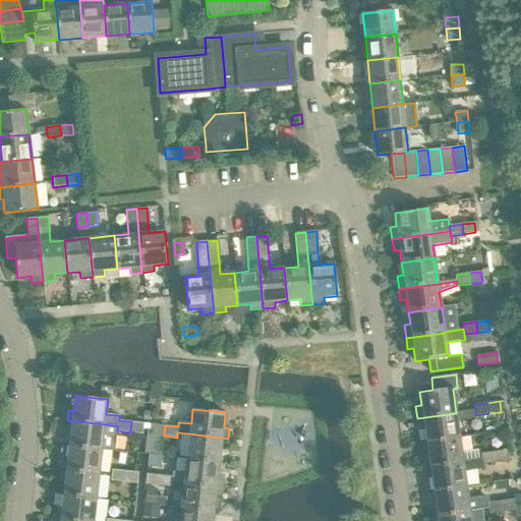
[(456,413),(417,418),(418,429),(425,429),(427,443),(459,439),(456,413)]
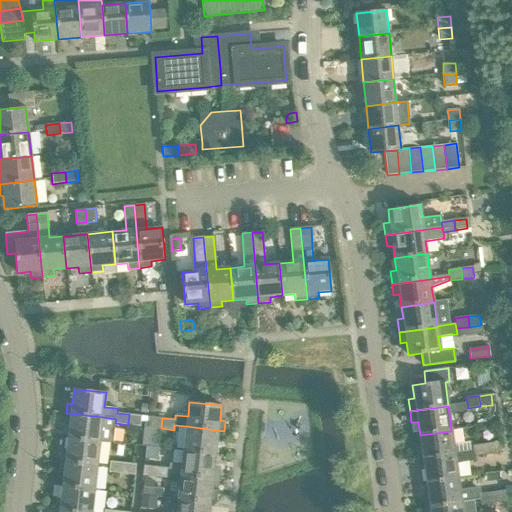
[(66,413),(65,423),(70,423),(68,438),(100,441),(113,443),(115,423),(116,419),(103,417),(66,413)]
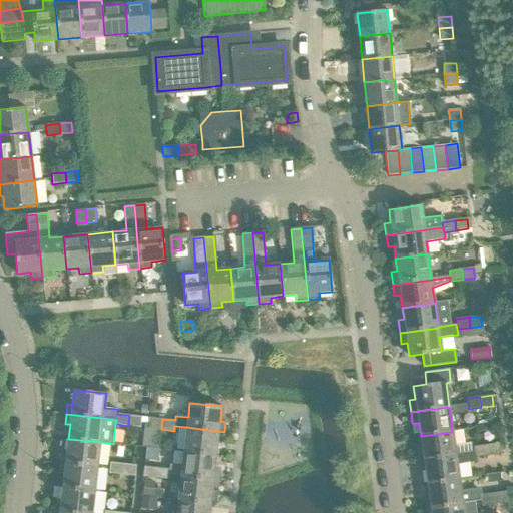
[(129,415),(128,426),(140,427),(141,417),(129,415)]
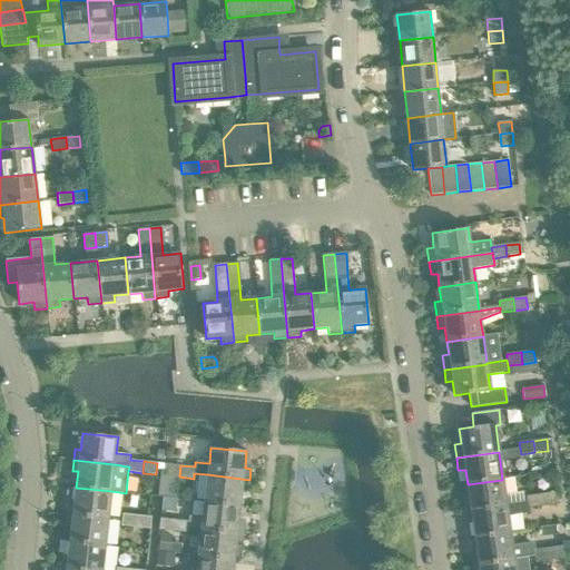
[(166,464),(165,475),(179,477),(180,465),(166,464)]
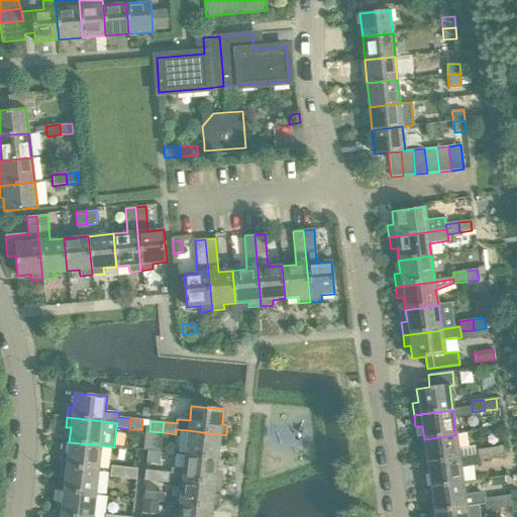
[(188,430),(186,455),(218,458),(219,444),(225,445),(226,435),(188,430)]
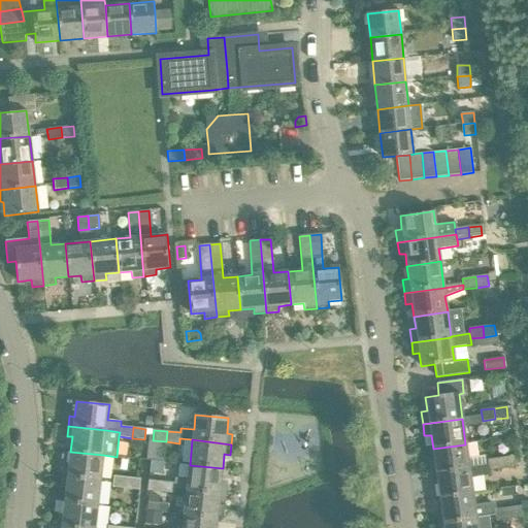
[(434,460),(428,461),(430,474),(469,468),(465,444),(433,449),(434,460)]
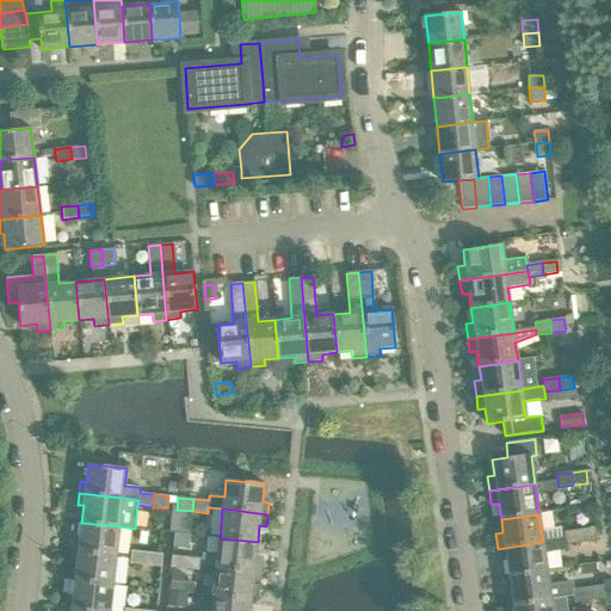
[(73,538),(72,550),(117,556),(119,526),(81,523),(80,539),(73,538)]
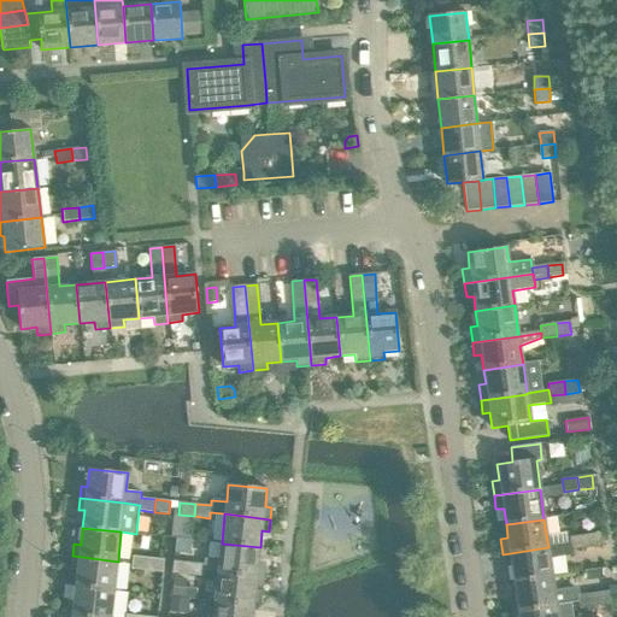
[(599,533),(586,535),(587,547),(601,546),(599,533)]
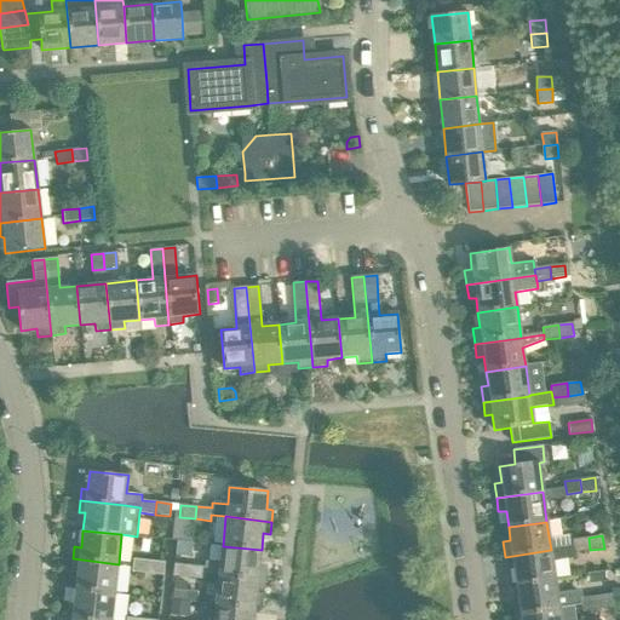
[(589,538),(573,540),(573,545),(573,546),(574,546),(574,552),(590,550),(589,538)]
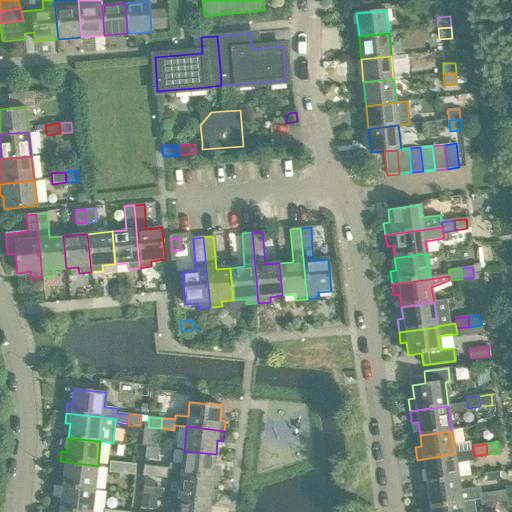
[(156,467),(155,477),(168,478),(168,474),(181,475),(218,479),(219,469),(214,469),(216,454),(184,451),(182,464),(170,463),(169,469),(156,467)]
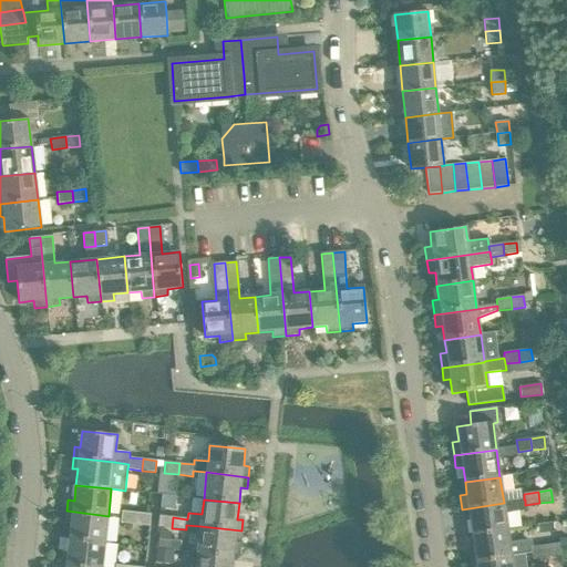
[(504,503),(462,509),(463,522),(471,521),(472,535),(507,529),(505,513),(526,509),(525,505),(524,500),(522,500),(507,502),(504,503)]
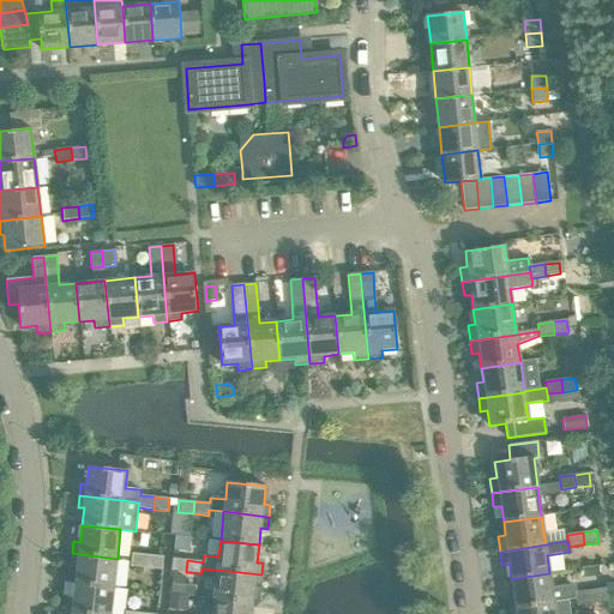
[(72,553),(71,565),(77,566),(76,583),(114,588),(118,559),(72,553)]
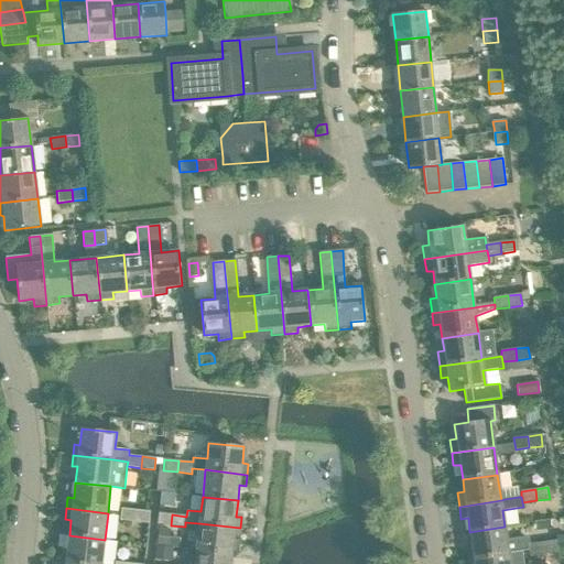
[(122,509),(120,520),(136,521),(137,511),(122,509)]
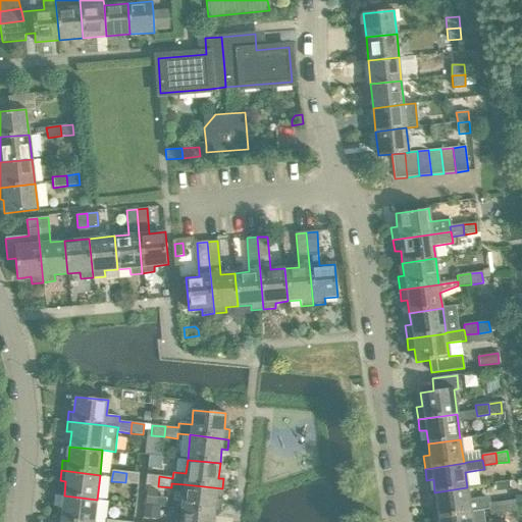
[(126,473),(125,482),(138,484),(139,474),(126,473)]
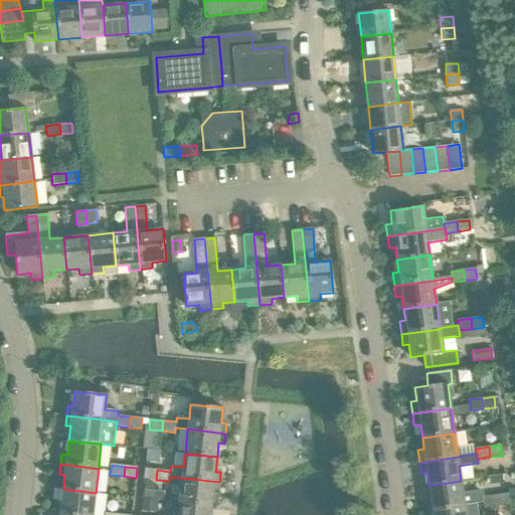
[(145,469),(144,479),(156,480),(157,470),(145,469)]
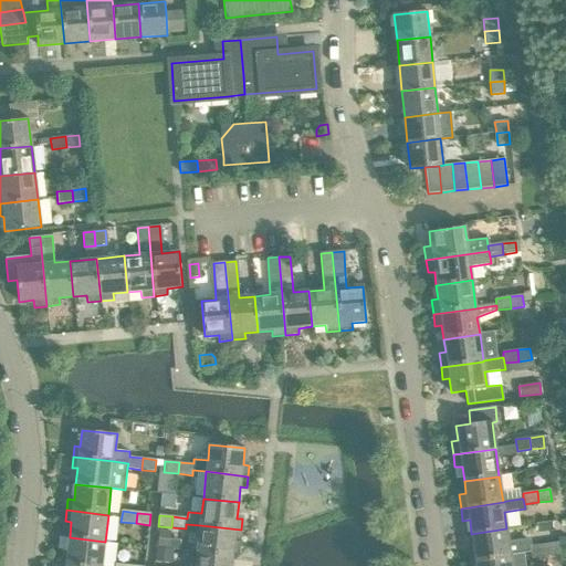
[(200,525),(197,552),(232,556),(234,540),(240,541),(241,530),(200,525)]
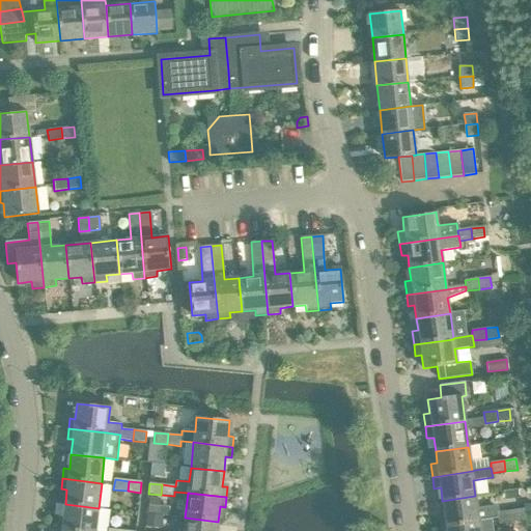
[(444,513),(438,514),(439,527),(491,520),(498,519),(497,512),(498,512),(497,508),(477,510),(475,496),(442,501),(444,513)]
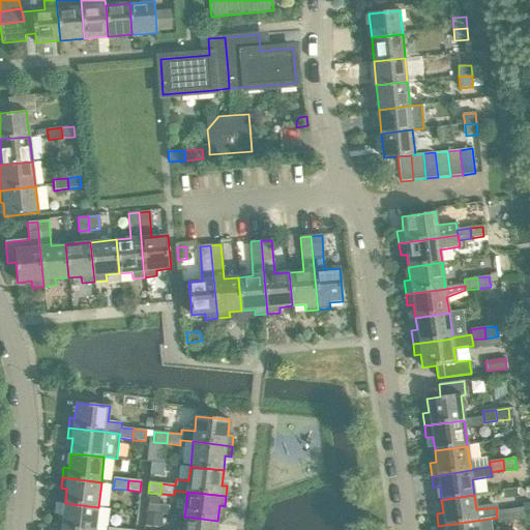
[(148,497),(147,512),(158,513),(160,498),(148,497)]
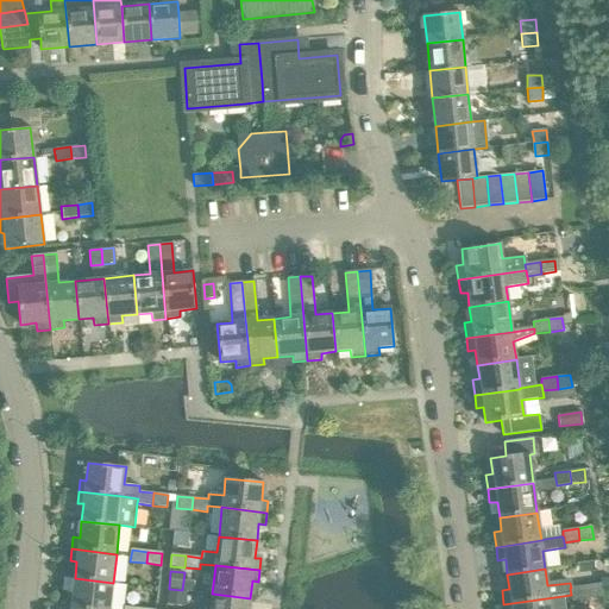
[(67,595),(66,607),(88,608),(110,608),(113,583),(75,578),(73,595),(67,595)]
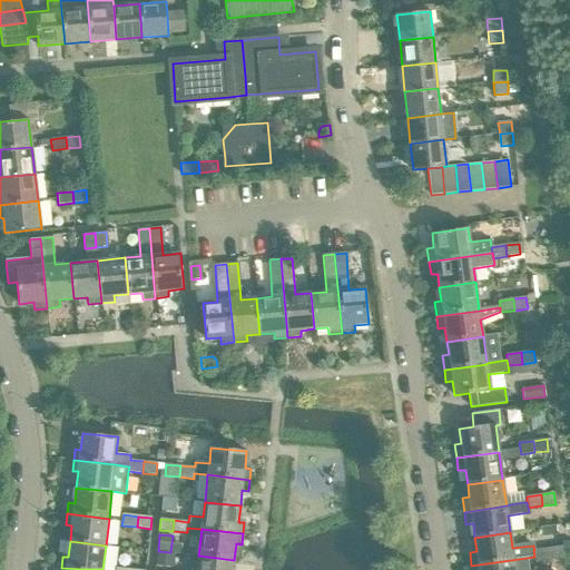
[(561,547),(548,548),(550,560),(562,558),(561,547)]
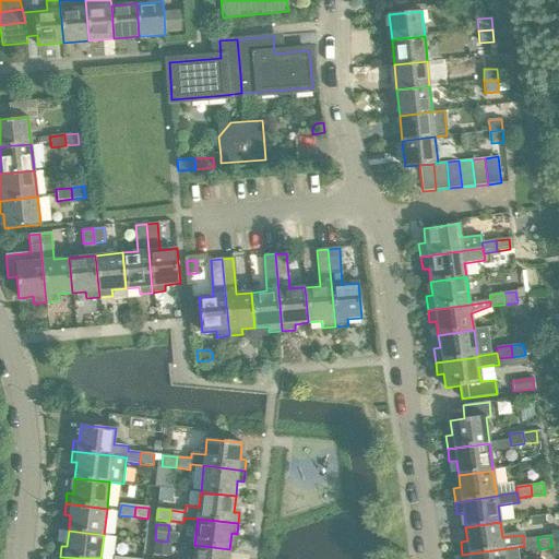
[(524,539),(523,539),(524,546),(525,551),(539,549),(537,537),(524,539)]
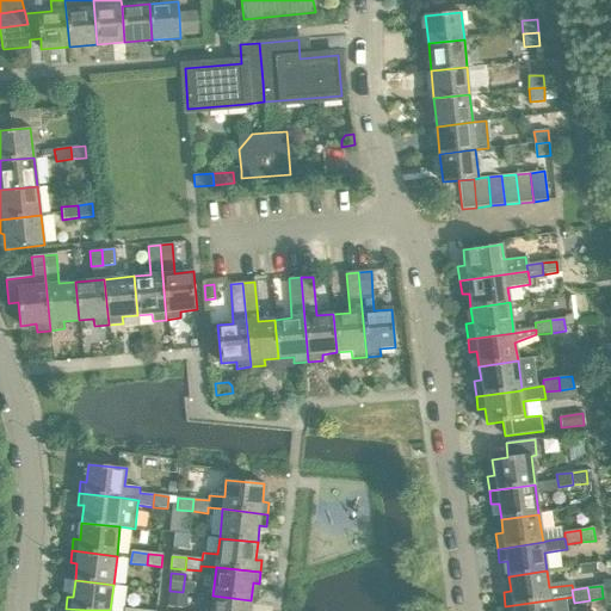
[(168,591),(167,606),(185,609),(187,593),(168,591)]
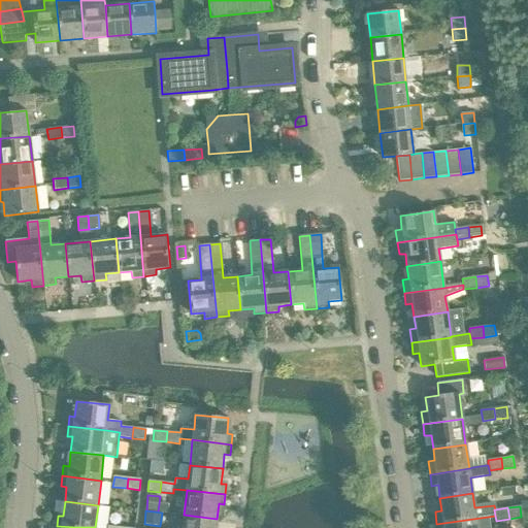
[(184,515),(182,527),(216,527),(217,519),(184,515)]
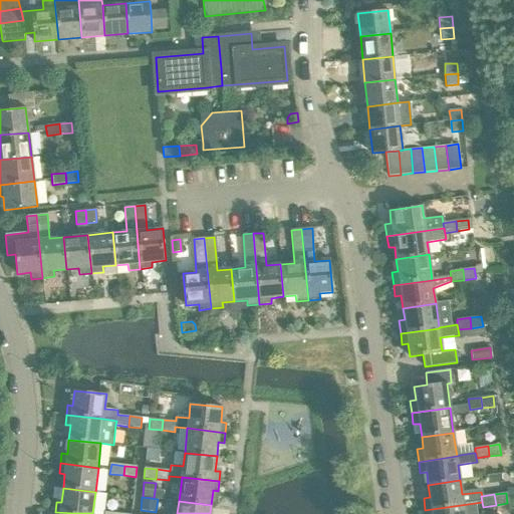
[(476,513),(475,503),(425,510),(425,513),(476,513)]
